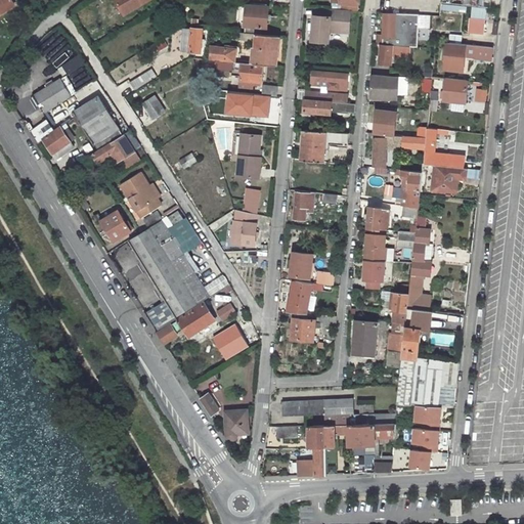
[(0,15),(16,5),(12,0),(10,0),(0,6),(0,15)]
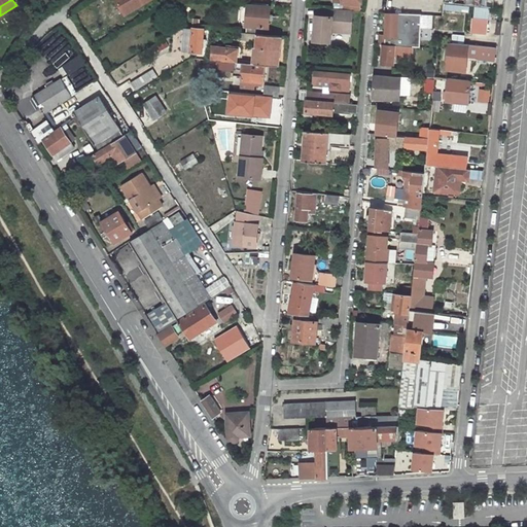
[(114,0),(125,16),(150,0),(114,0)]
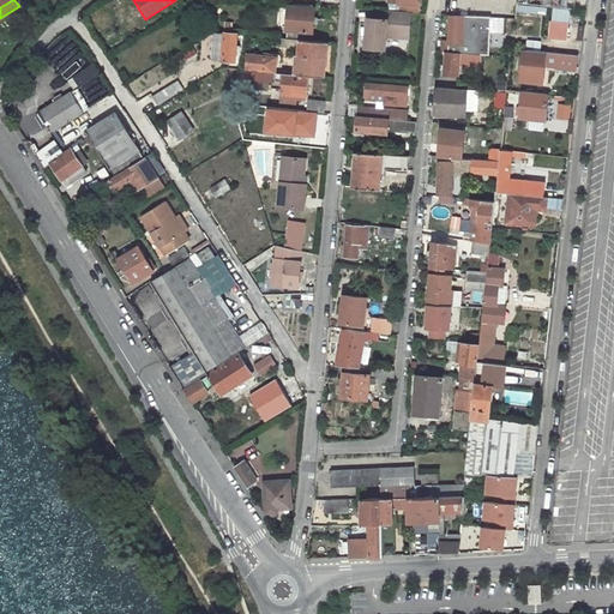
[(518,0),(518,5),(576,10),(576,0),(518,0)]
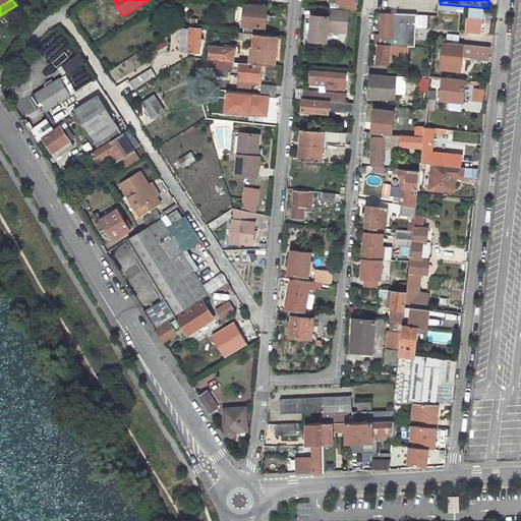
[(243,34),(266,35),(267,20),(270,21),(270,16),(267,15),(268,7),(266,7),(266,4),(249,3),(249,6),(245,5),(243,26),(244,26),(243,34)]
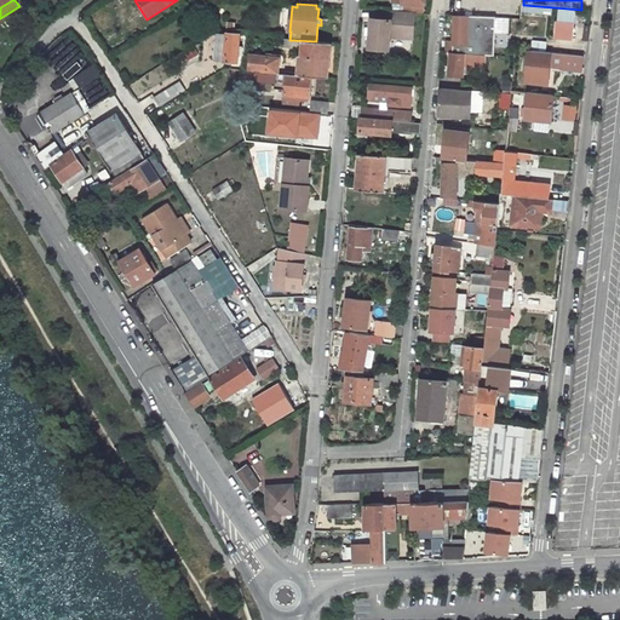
[(247,6),(246,17),(257,18),(257,7),(247,6)]
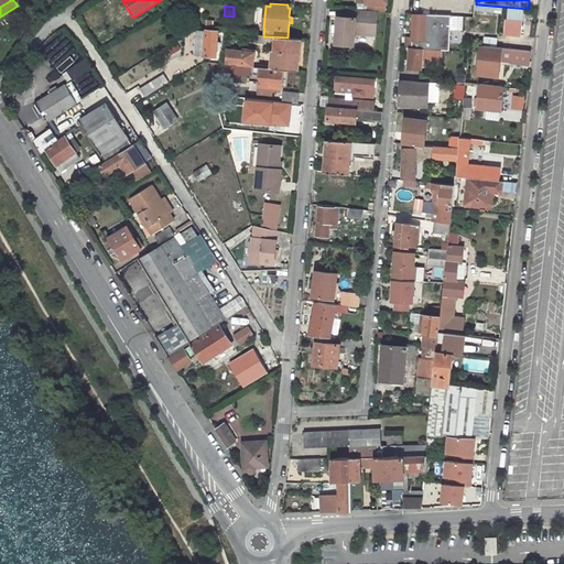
[(358,10),(339,8),(339,15),(358,17),(358,10)]
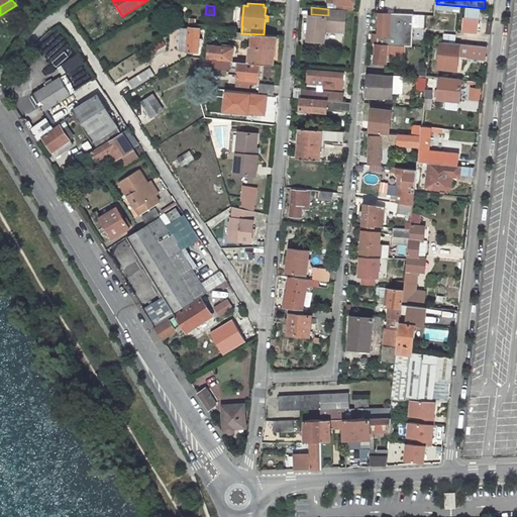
[(326,29),(344,31),(345,10),(328,9),(328,15),(311,14),(309,39),(325,40),(326,29)]
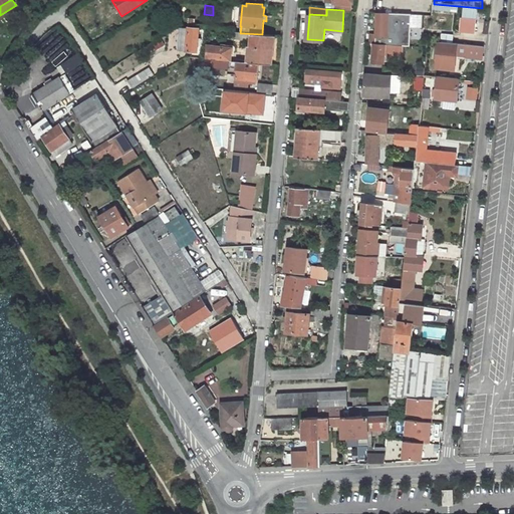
[(408,46),(411,46),(411,14),(376,12),(375,43),(408,46)]
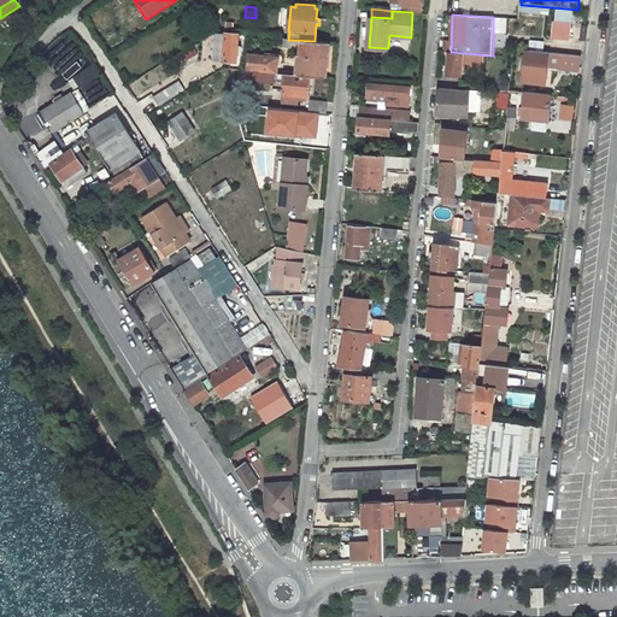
[(573,24),(556,23),(553,37),(570,39),(573,24)]
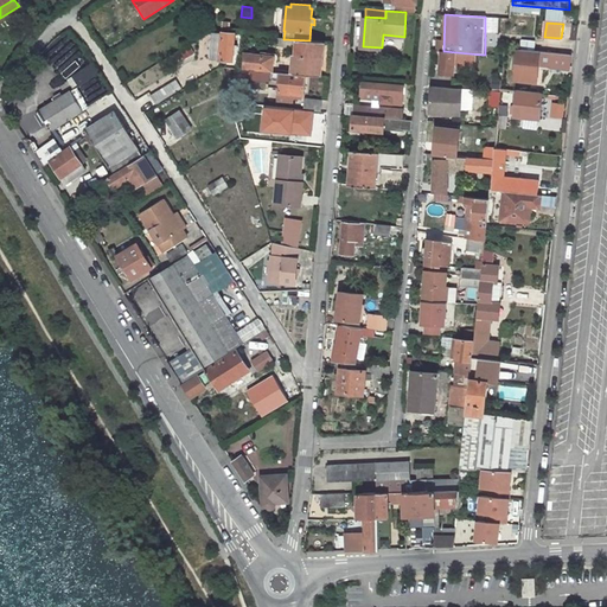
[(232,62),(236,34),(215,33),(212,59),(232,62)]
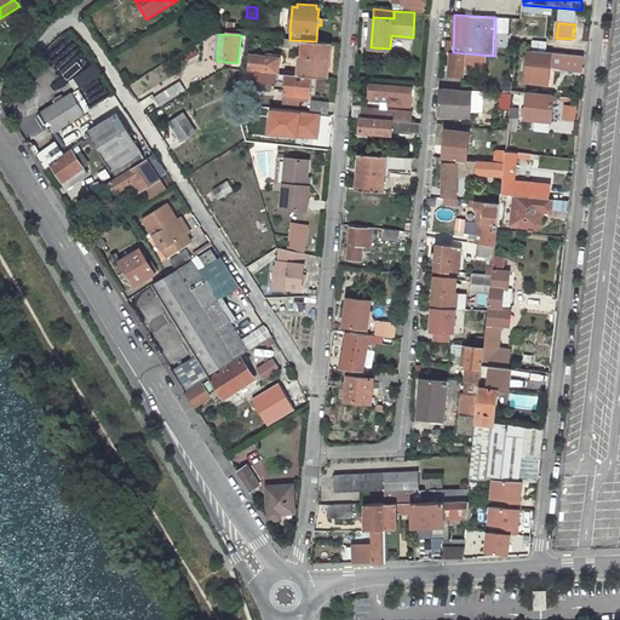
[(331,42),(316,41),(290,40),(288,46),(299,47),(299,45),(302,45),(300,75),(313,76),(328,78),(331,42)]
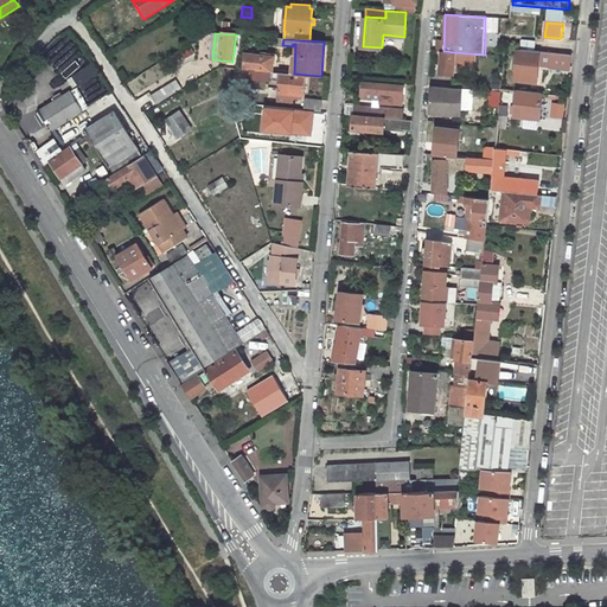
[(568,70),(569,55),(518,49),(515,81),(535,82),(537,64),(549,65),(551,68),(568,70)]
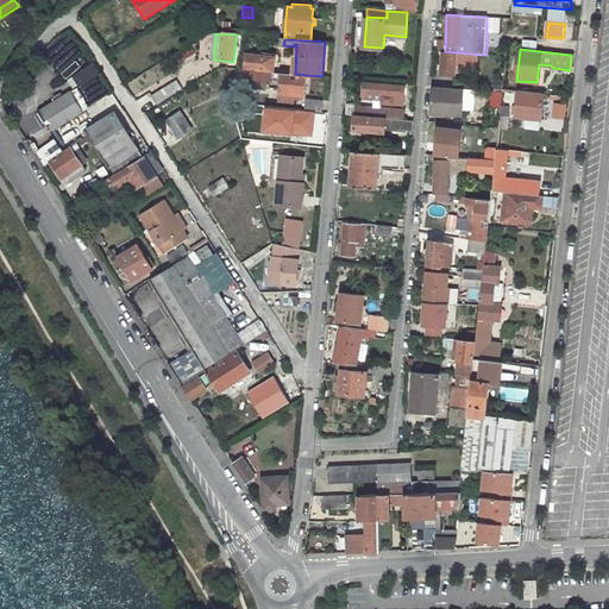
[(445,51),(443,51),(440,74),(454,75),(456,64),(483,67),(483,55),(445,51)]
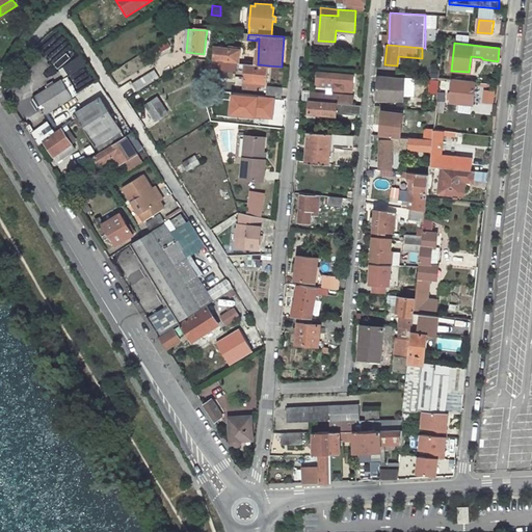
[(239,61),(240,51),(215,49),(214,59),(239,61)]
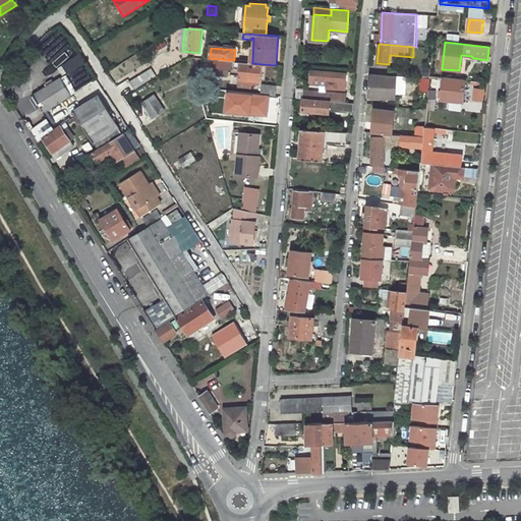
[(263,64),(252,63),(240,62),(239,82),(258,83),(258,80),(262,80),(263,64)]
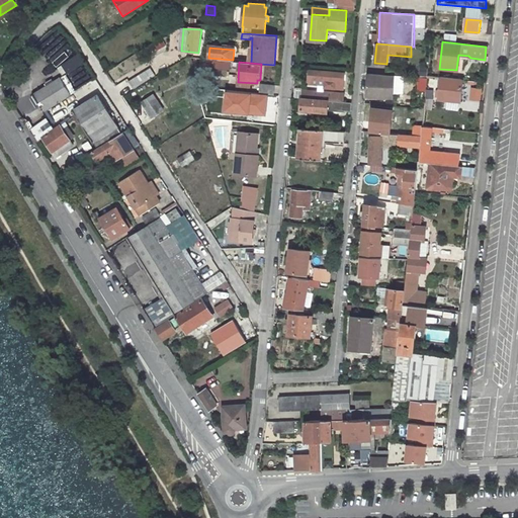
[(387,66),(386,75),(401,76),(401,68),(392,67),(387,66)]
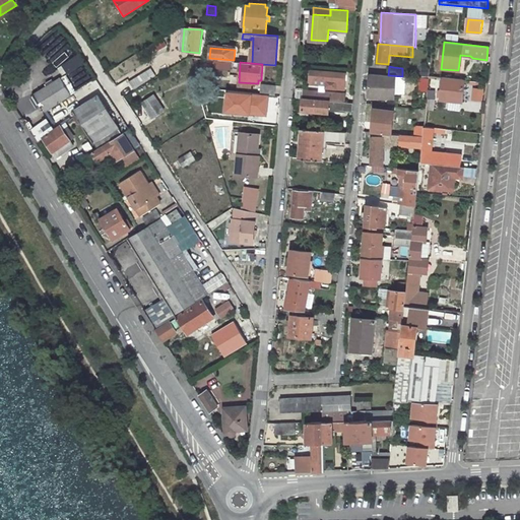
[(150,70),(129,83),(132,90),(154,76),(150,70)]
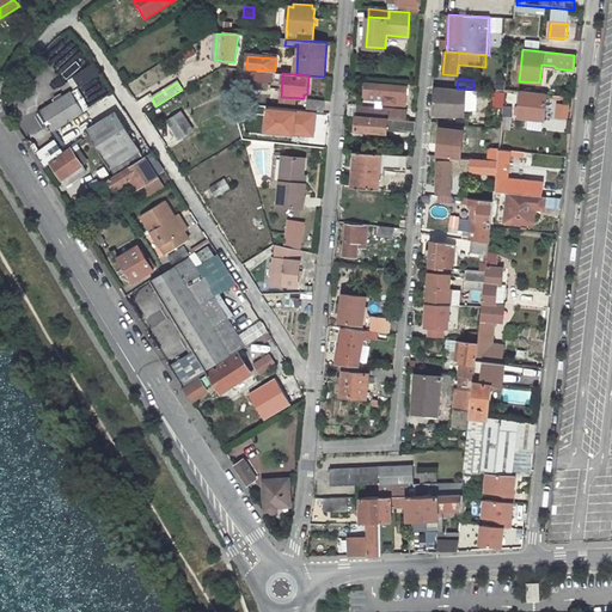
[(383,103),(397,104),(397,101),(407,102),(408,86),(384,85),(384,86),(371,86),(369,99),(383,101),(383,103)]
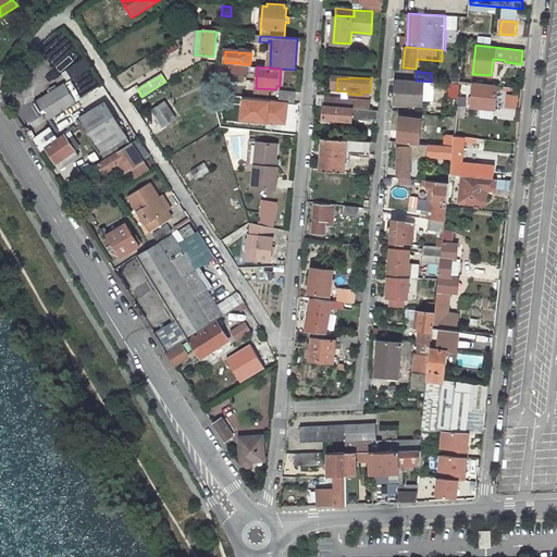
[(406,103),(413,104),(416,81),(407,79),(407,82),(396,81),(395,99),(407,100),(406,103)]
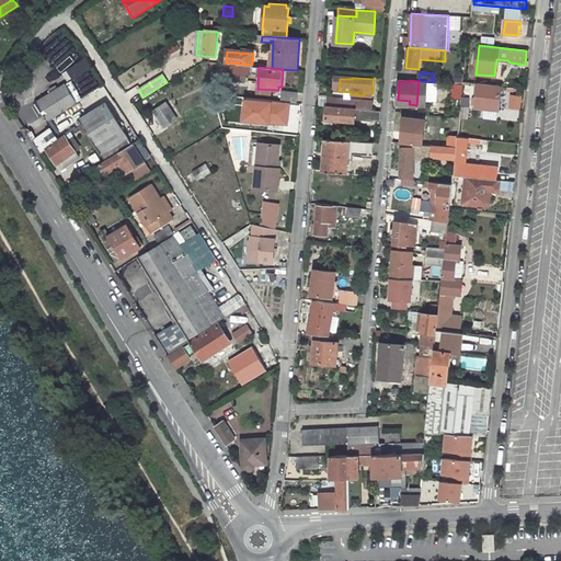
[(499,110),(501,86),(477,83),(474,107),(499,110)]
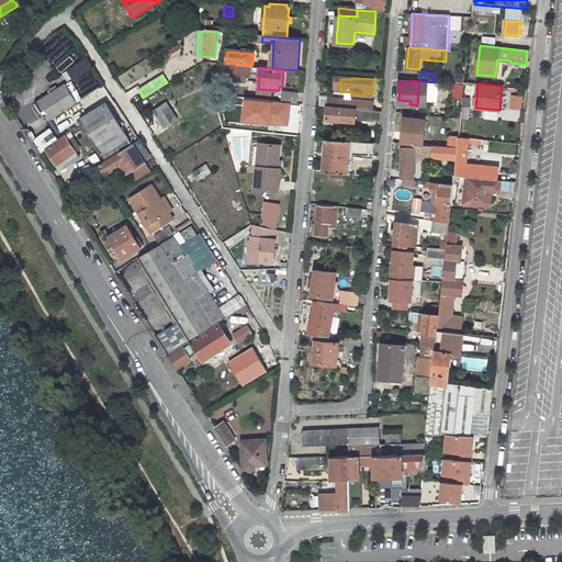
[(462,98),(464,86),(457,85),(456,97),(462,98)]
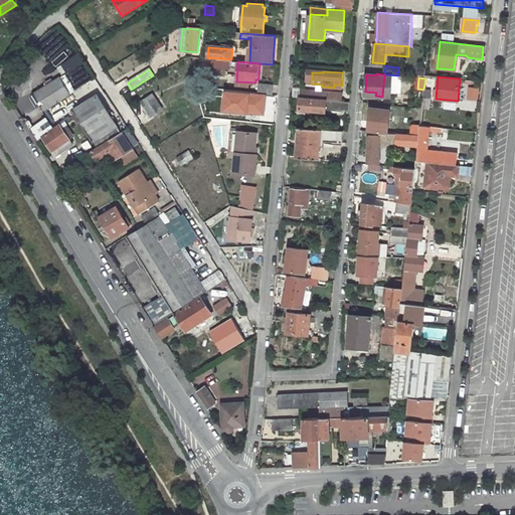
[(44,112),(69,96),(58,79),(33,96),(44,112)]
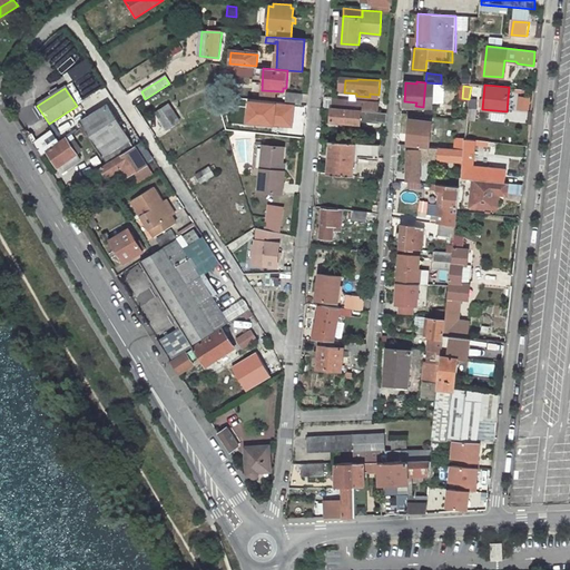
[(303,94),(287,92),(286,104),(302,105),(303,94)]
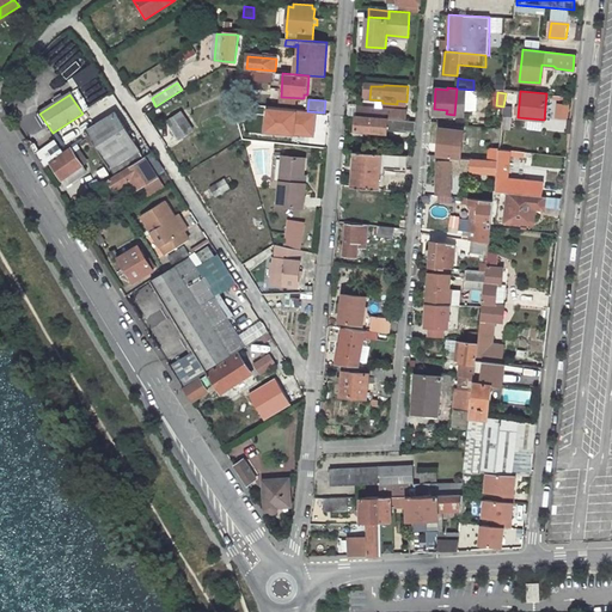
[(555,117),(569,120),(571,103),(556,102),(555,117)]
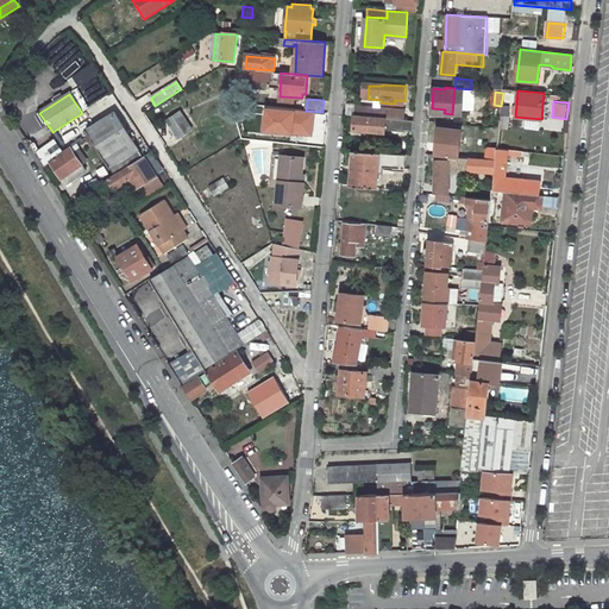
[(356,105),(356,114),(403,119),(403,110),(356,105)]
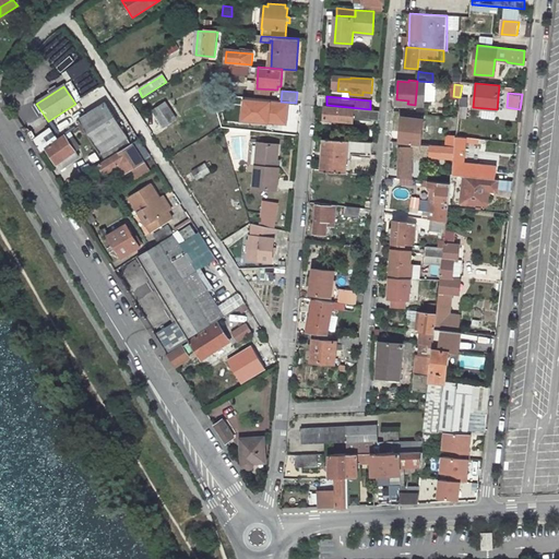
[(153,110),(164,127),(176,118),(165,102),(153,110)]
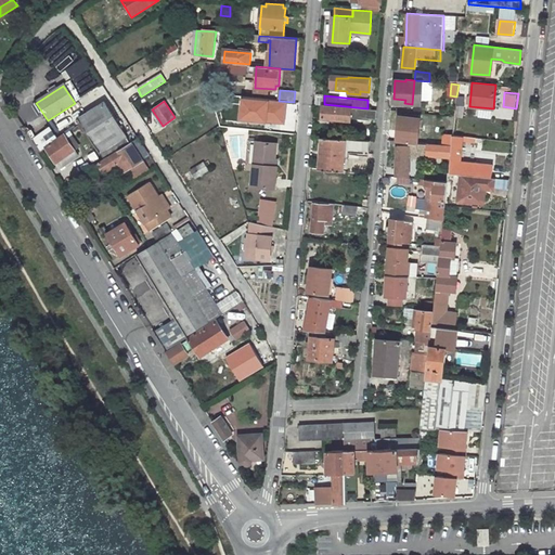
[(279,101),(278,112),(293,113),(294,102),(279,101)]
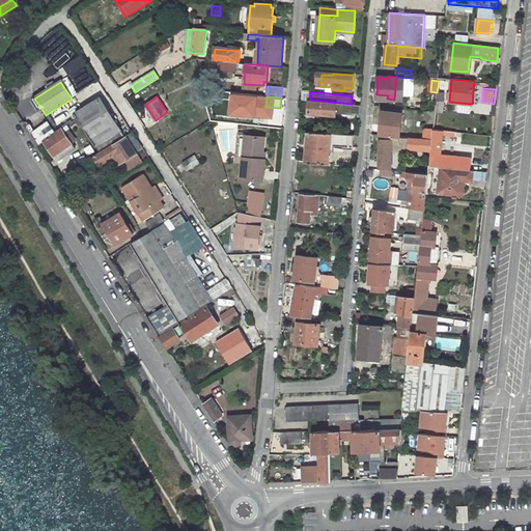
[(75,113),(100,154),(124,138),(101,98),(75,113)]
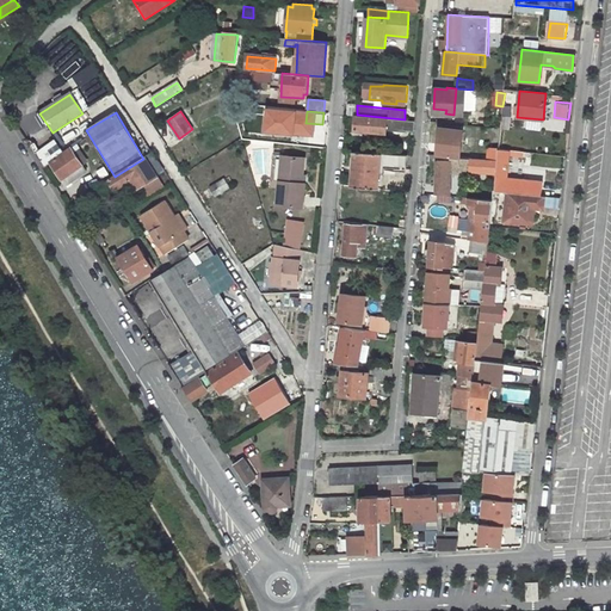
[(405,119),(357,115),(356,130),(386,133),(387,128),(413,130),(414,121),(405,119)]
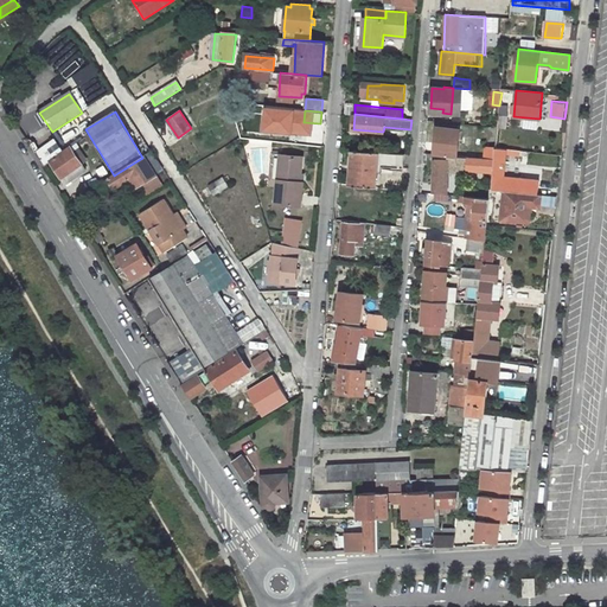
[(254,121),(253,140),(272,142),(274,121),(260,120),(260,121),(254,121)]
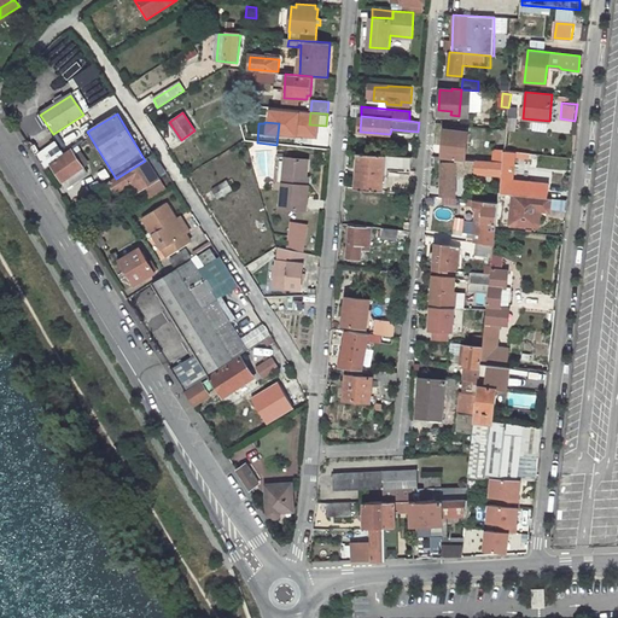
[(455,158),(465,158),(468,130),(444,129),(443,140),(439,139),(439,150),(442,150),(442,157),(455,158)]
